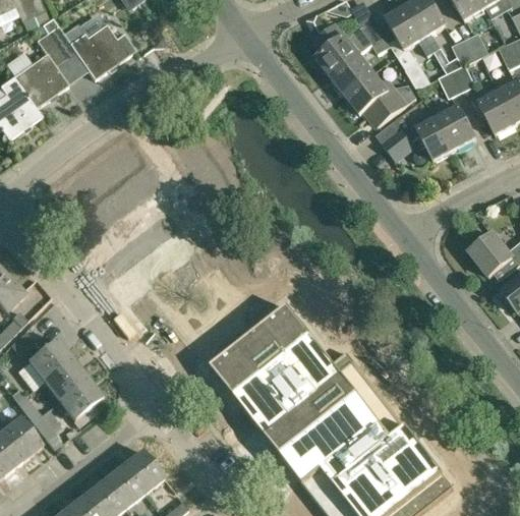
[(0,12),(14,6),(21,21),(22,20),(24,27),(36,22),(24,0),(0,0),(0,12)]
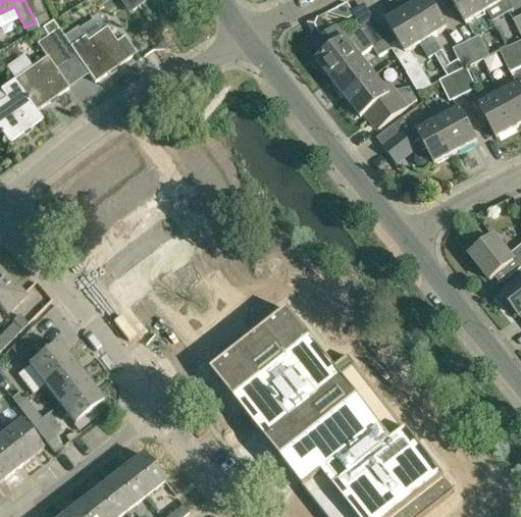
[(24,0),(36,22),(48,17),(40,0),(24,0)]
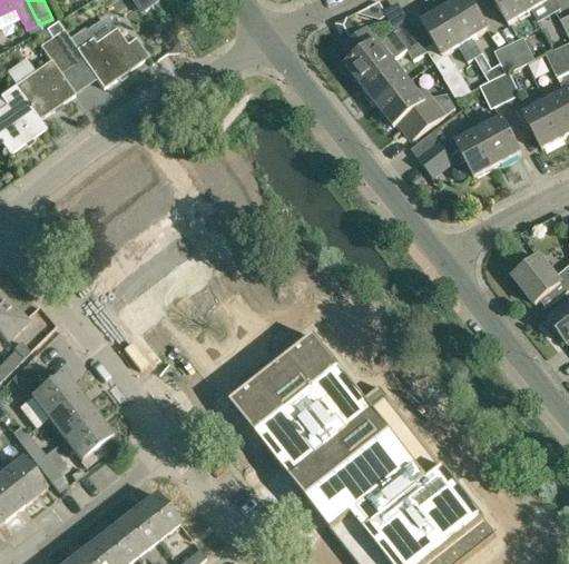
[(385,11),(380,0),(376,0),(365,6),(370,13),(379,16),(385,11)]
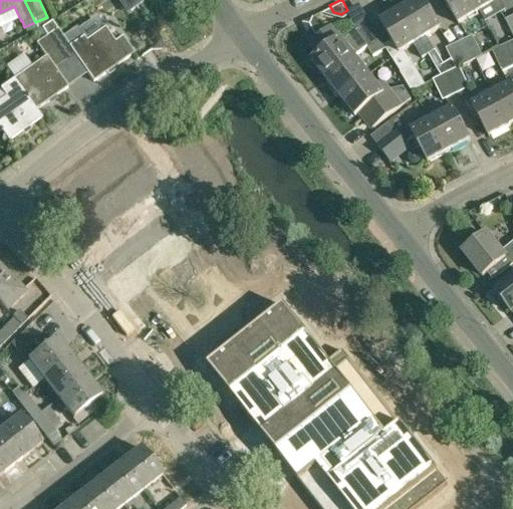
[(410,0),(401,6),(420,36),(440,24),(425,0),(410,0)]
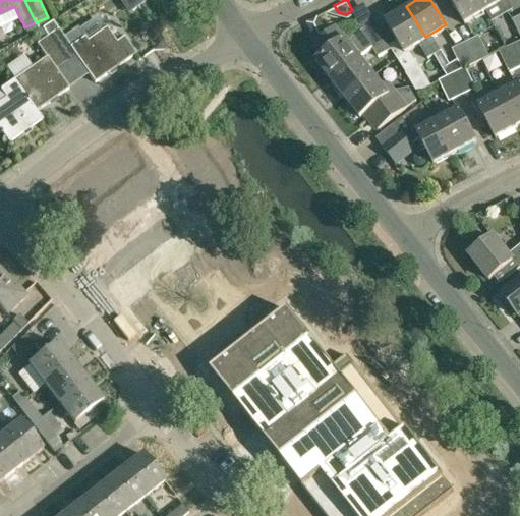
[(484,7),(479,0),(452,0),(464,19),(484,7)]
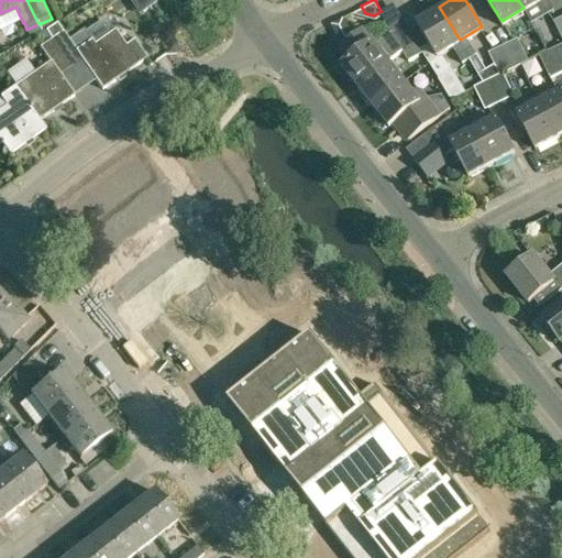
[(460,40),(439,7),(416,20),(437,54),(460,40)]
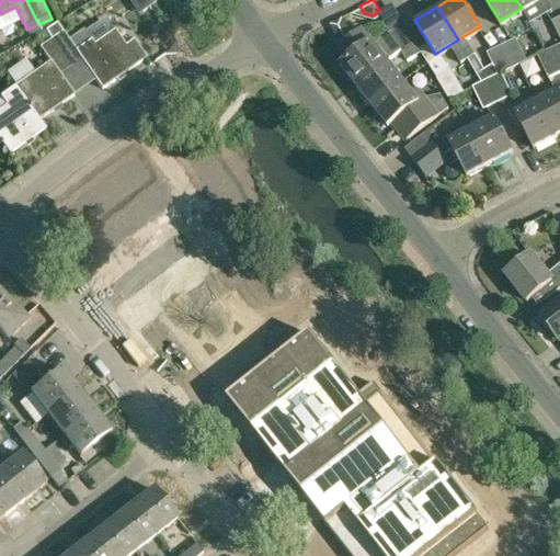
[(559,12),(550,18),(559,35),(559,12)]
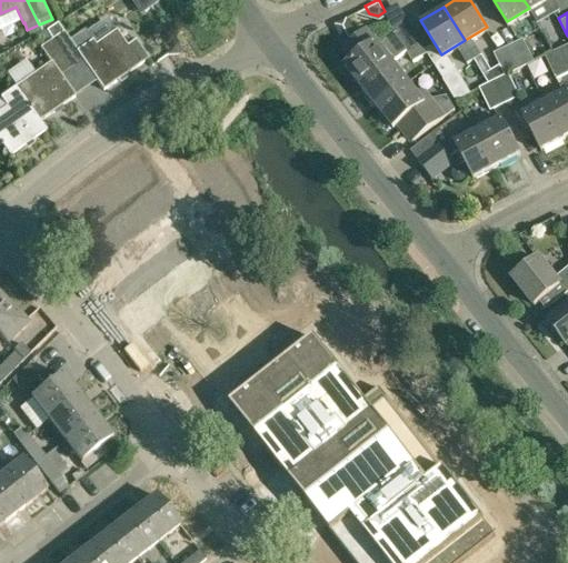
[(391,58),(391,59),(406,47),(408,50),(422,41),(409,20),(396,28),(379,42),(376,38),(375,38),(366,26),(345,42),(354,54),(344,62),(360,83),(391,58)]
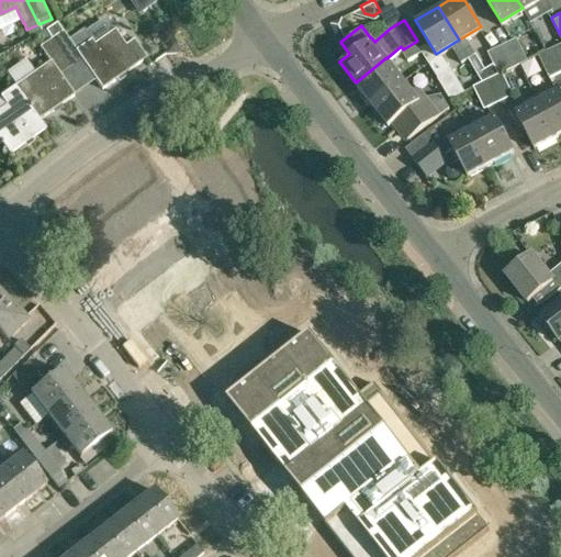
[(57,22),(46,30),(69,64),(81,56),(101,86),(146,54),(133,36),(125,42),(114,26),(78,52),(57,22)]
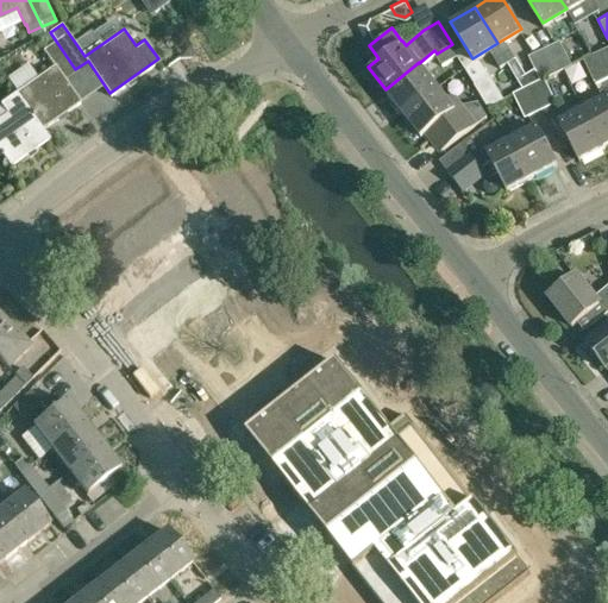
[(75,69),(50,32),(38,42),(42,48),(54,63),(14,90),(22,100),(23,100),(41,126),(42,125),(79,99),(63,77),(75,69)]
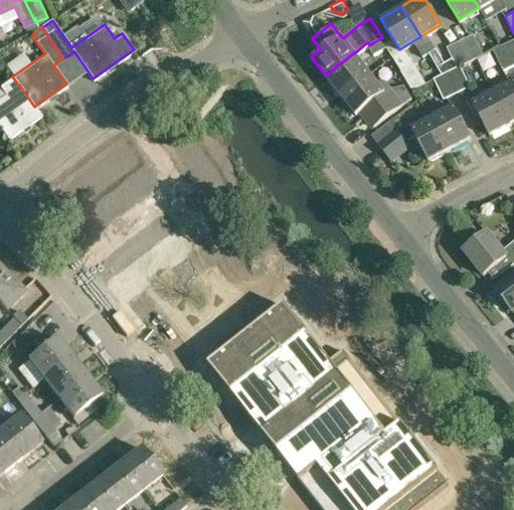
[(460,37),(470,58),(476,55),(482,52),(472,31),(460,37)]
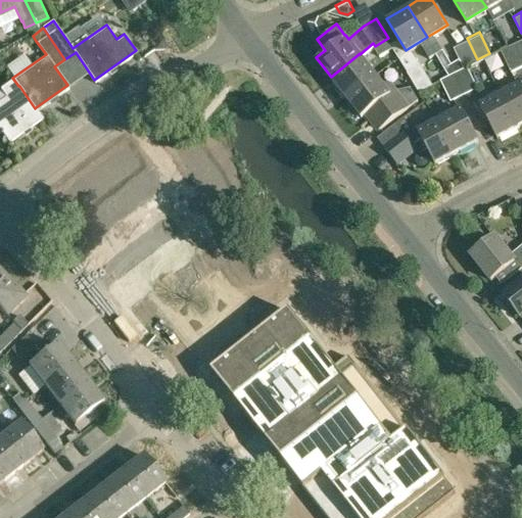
[(477,59),(467,38),(452,45),(463,66),(477,59)]
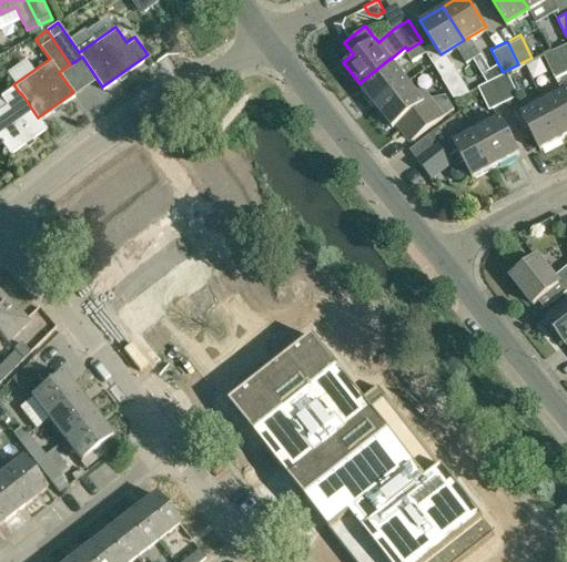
[(566,68),(566,63),(558,46),(543,52),(554,75),(566,68)]
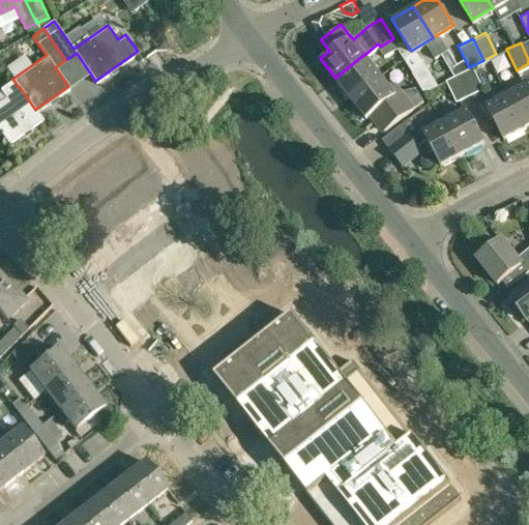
[(364,54),(335,78),(350,96),(380,74),(364,55),(364,54)]
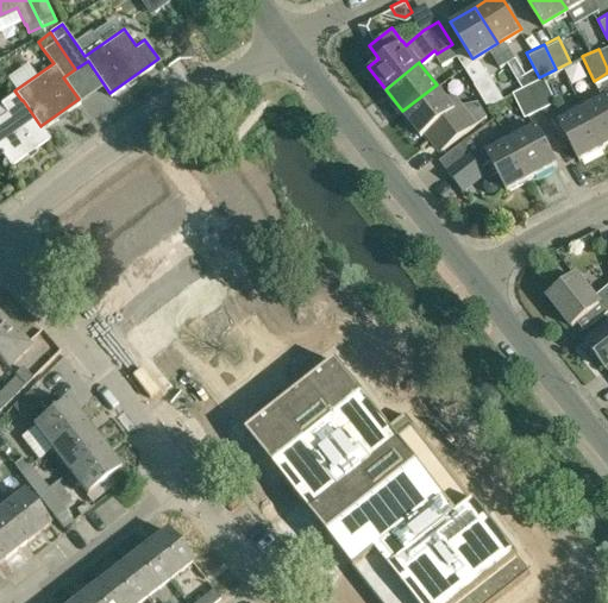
[(487,105),(502,95),(488,73),(474,81),(487,105)]
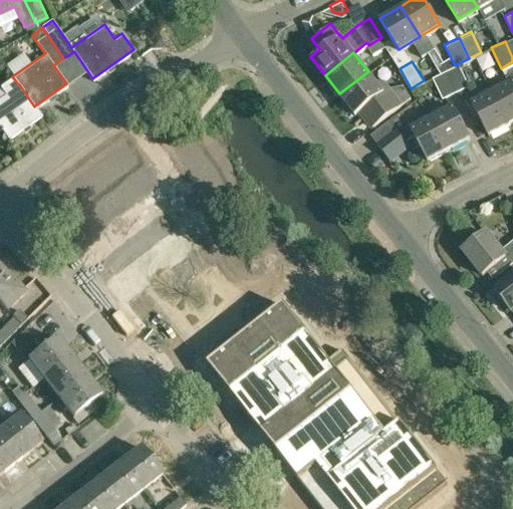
[(460,63),(447,70),(456,90),(469,83),(460,63)]
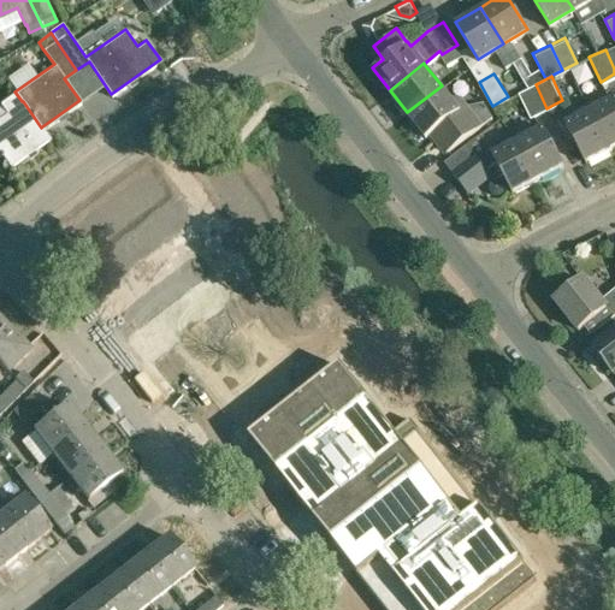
[(547,108),(536,84),(519,93),(530,116),(547,108)]
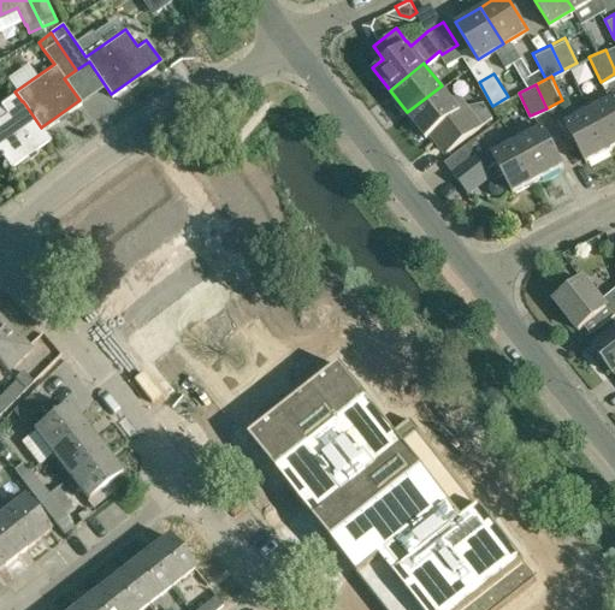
[(459,107),(442,86),(407,112),(425,136),(435,128),(449,148),(480,124),(463,104),(459,107)]
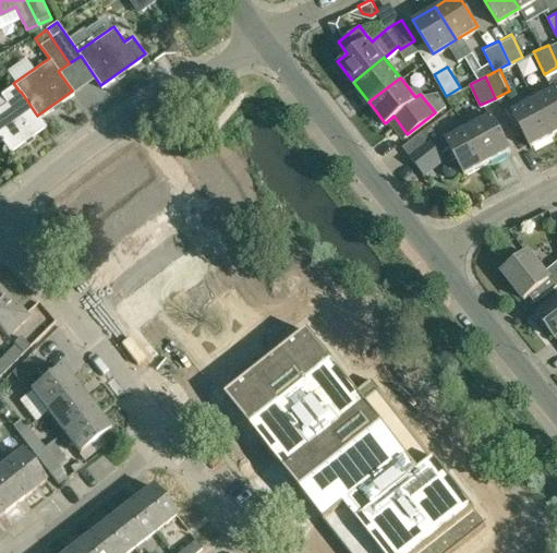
[(20,92),(13,83),(0,92),(7,101),(0,105),(0,135),(9,148),(45,123),(38,115),(37,116),(21,92),(20,92)]
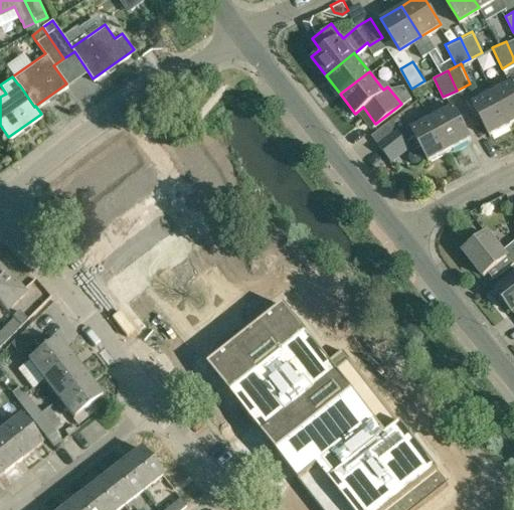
[(513,78),(494,90),(510,122),(513,119),(513,78)]
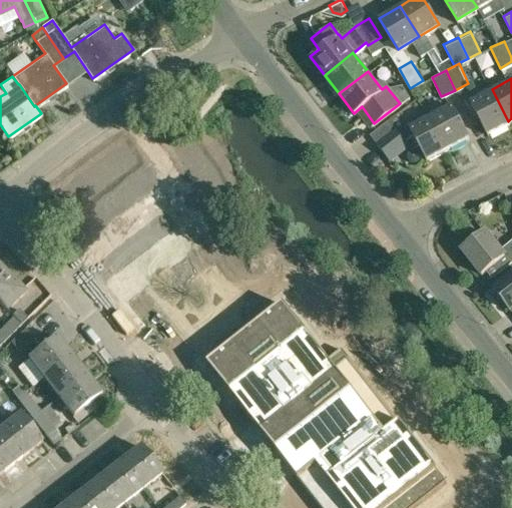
[(508,121),(492,89),(471,101),(487,132),(508,121)]
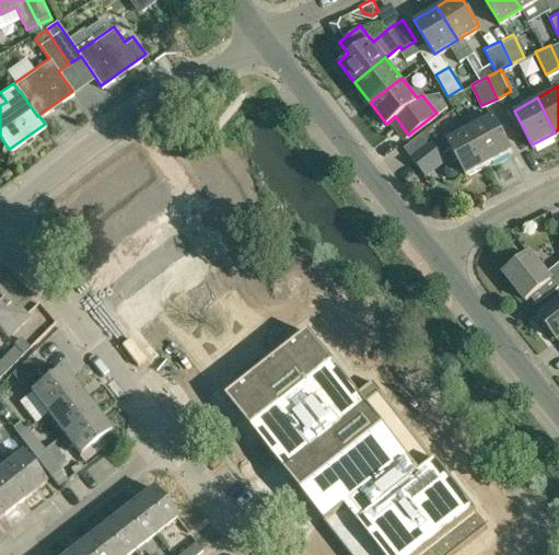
[(470,125),(489,161),(512,148),(493,113),(470,125)]
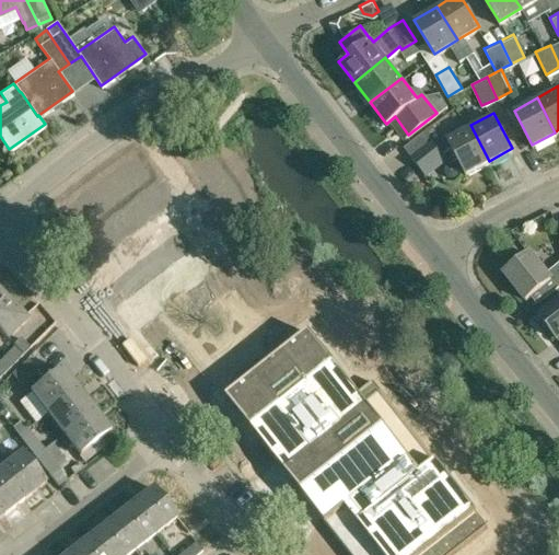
[(431,123),(422,129),(430,139),(410,154),(424,171),(440,159),(440,151),(445,148),(431,123)]
